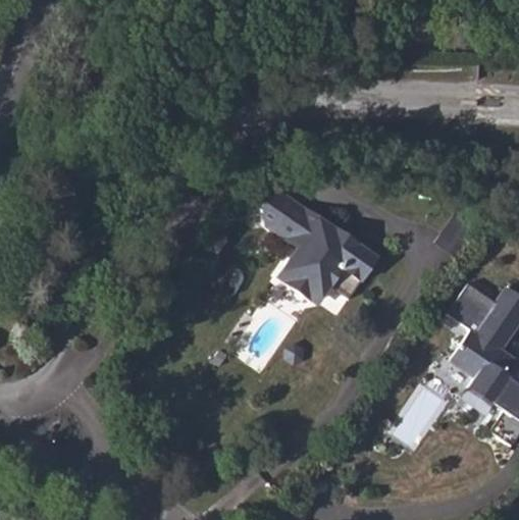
[(266,225),(275,231),(297,201),(287,194),(286,187),(271,189),(272,197),(268,198),(262,207),(266,225)]
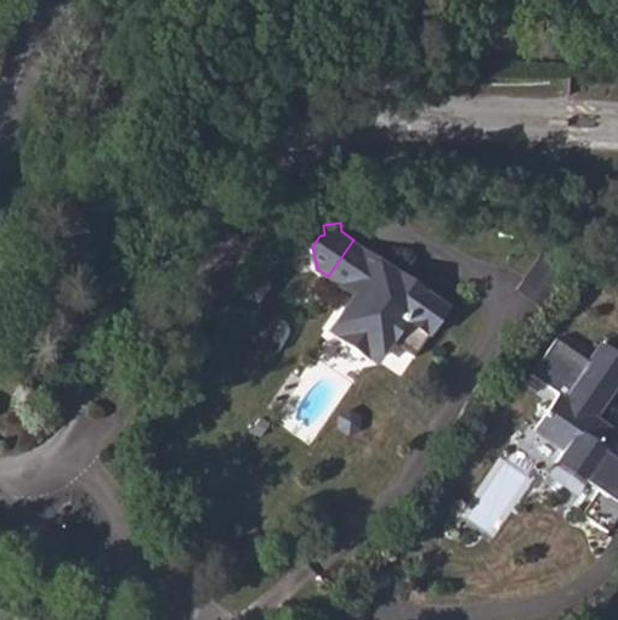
[(328,276),(356,296),(381,258),(353,240),(328,276)]
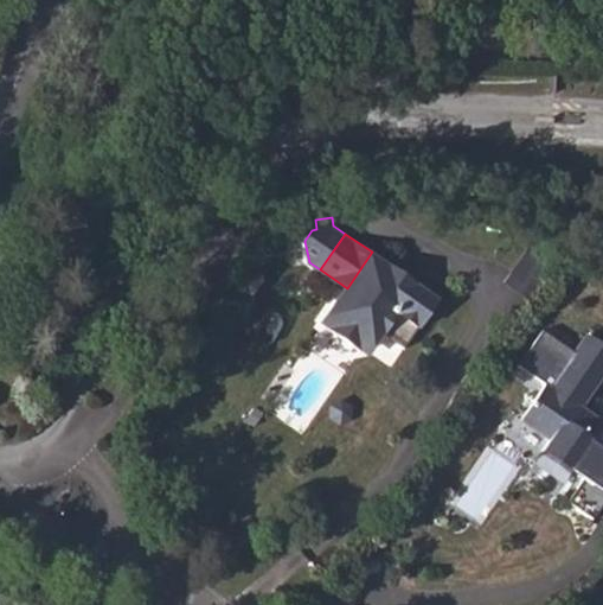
[(372,252),(347,288),(328,314),(331,328),(363,349),(377,346),(386,333),(408,348),(435,306),(425,299),(431,292),(372,252)]
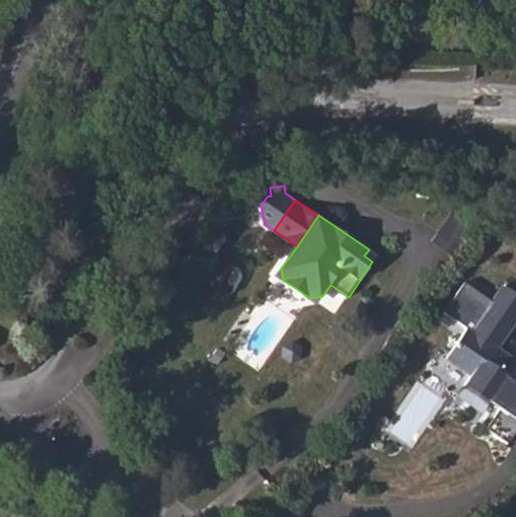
[(515,292),(505,285),(497,298),(515,310),(515,292)]
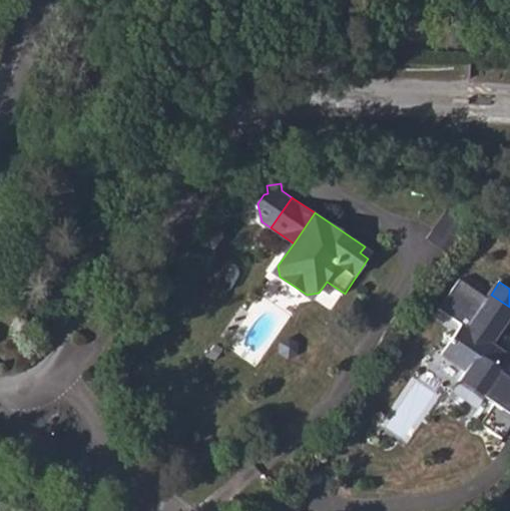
[(509,356),(507,354),(493,344),(509,318),(509,307),(491,295),(469,328),(463,324),(447,348),(458,355),(454,360),(468,370),(460,380),(495,404),(482,423),(503,437),(509,428),(509,356)]
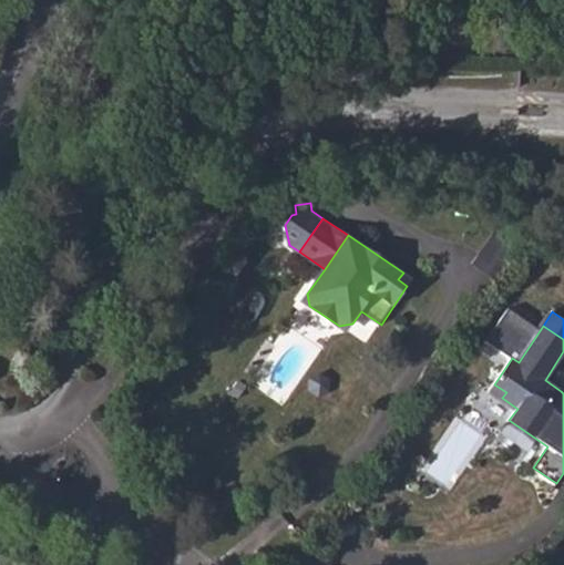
[(16,366),(26,372),(37,355),(27,349),(16,366)]
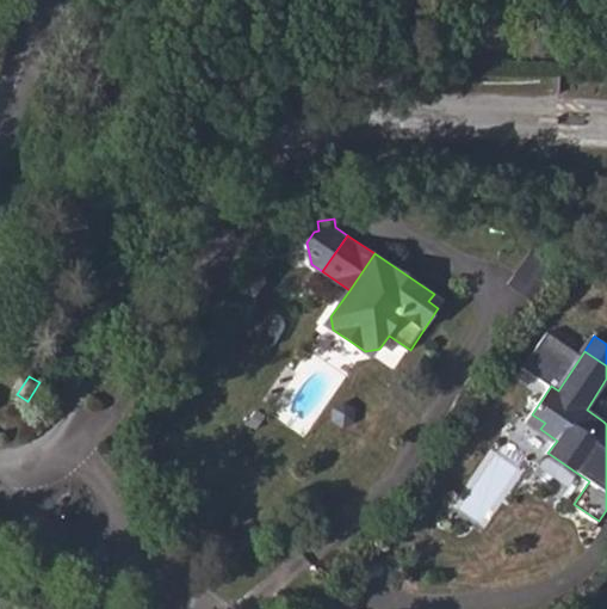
[(355,408),(346,403),(336,407),(336,418),(346,424),(355,419),(355,408)]
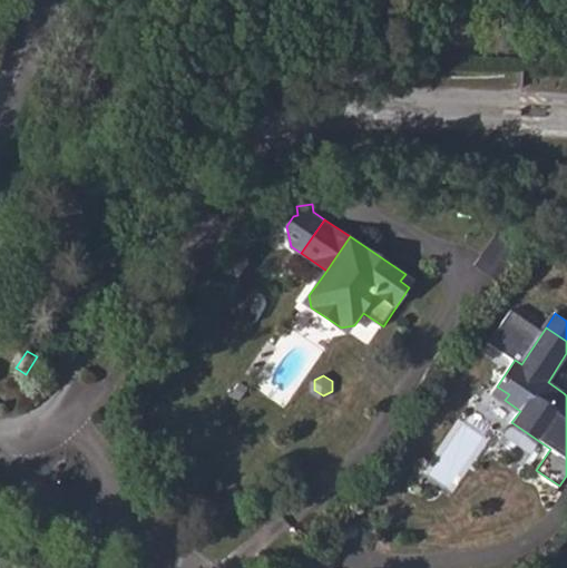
[(509,394),(497,387),(494,392),(505,400),(509,394)]
